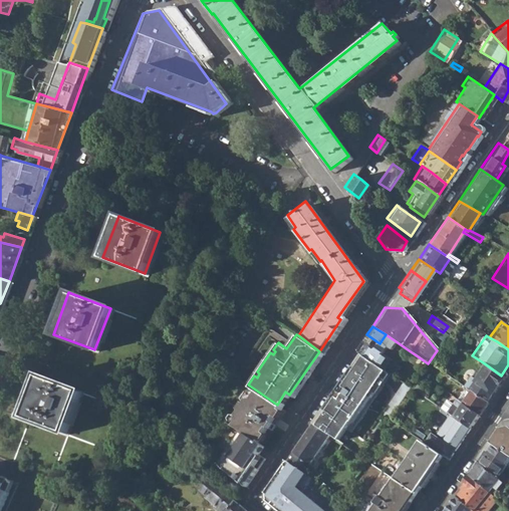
[(387,371),(394,377),(397,373),(386,365),(390,360),(361,341),(355,350),(383,369),(387,371)]
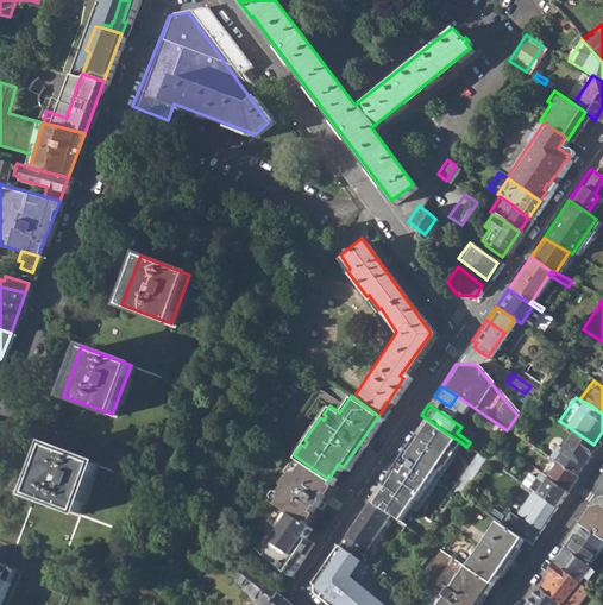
[(466,447),(421,415),(364,499),(381,510),(385,514),(428,541),(484,459),(466,447)]
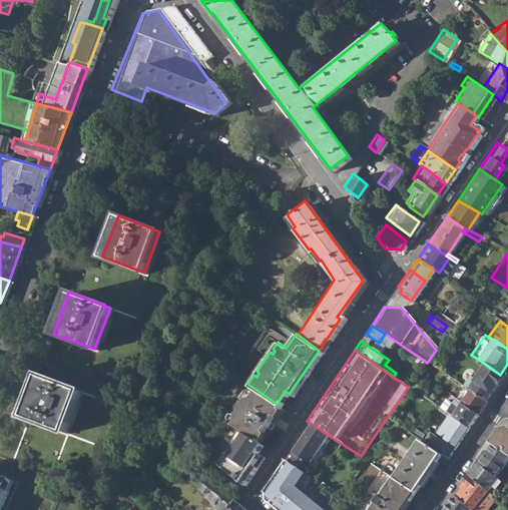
[(467,388),(484,399),(500,375),(482,362),(471,377),(465,373),(459,383),(464,387),(467,388)]
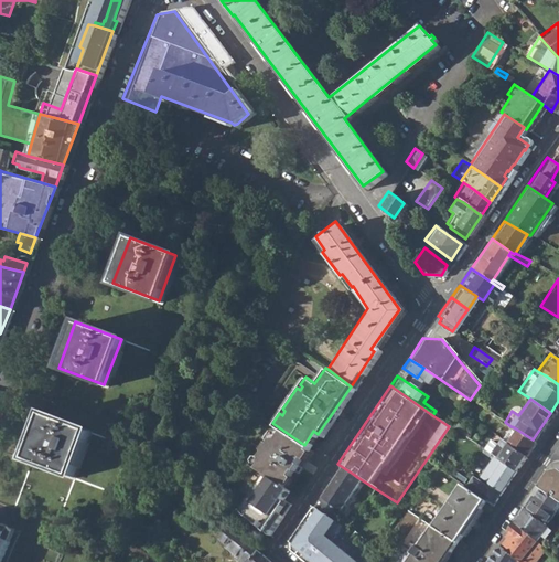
[(248,464),(278,484),(304,445),(272,423),(247,405),(221,444),(248,464)]
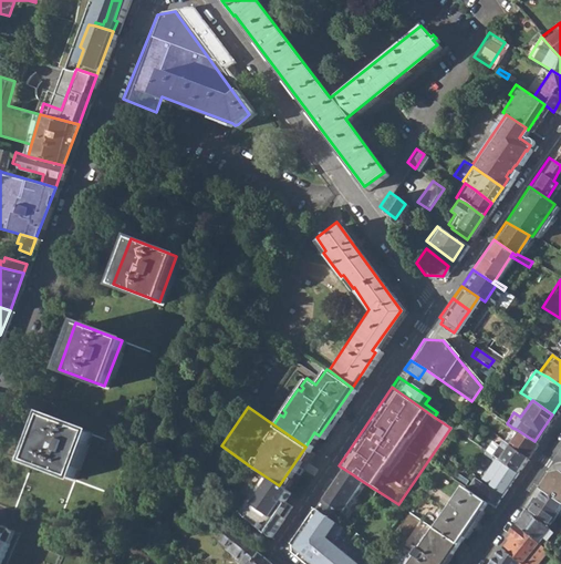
[(41,414),(23,460),(70,478),(86,432),(41,414)]
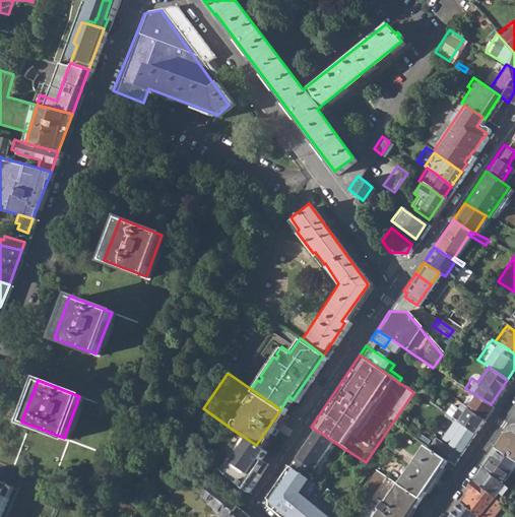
[(427,394),(419,388),(415,393),(424,398),(427,394)]
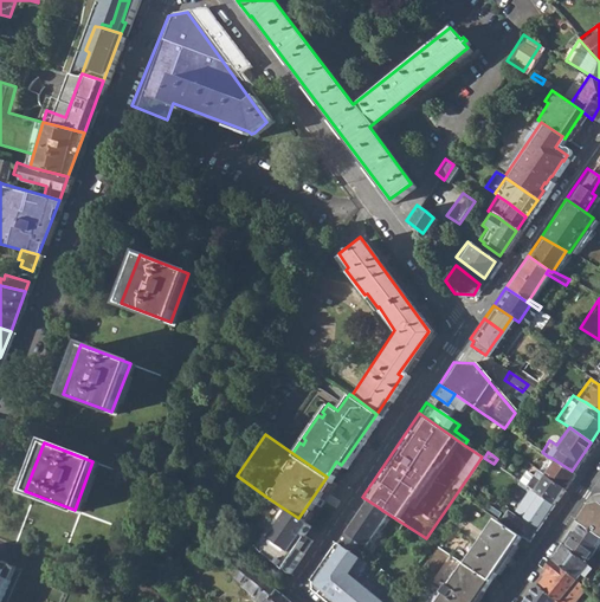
[(546,465),(542,471),(541,473),(560,487),(572,471),(552,458),(546,465)]
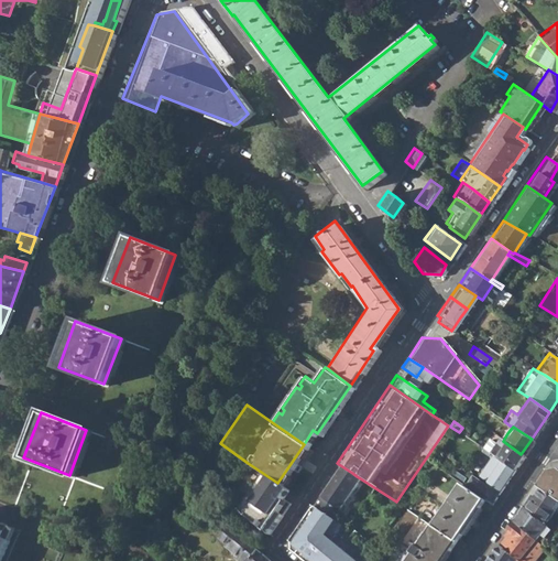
[(504,439),(507,433),(502,430),(498,435),(504,439)]
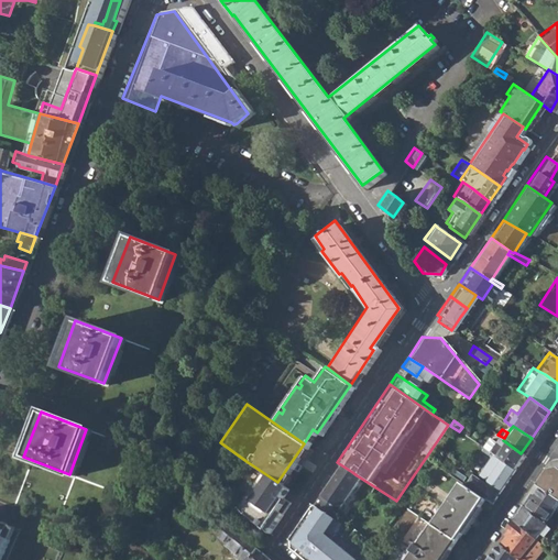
[(489,451),(511,468),(521,453),(503,440),(504,438),(498,435),(496,434),(491,441),(484,437),(479,445),(489,451)]
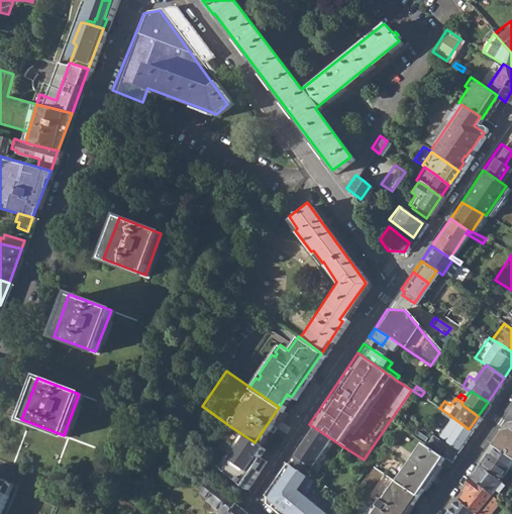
[(434,434),(455,449),(469,429),(448,414),(434,434)]
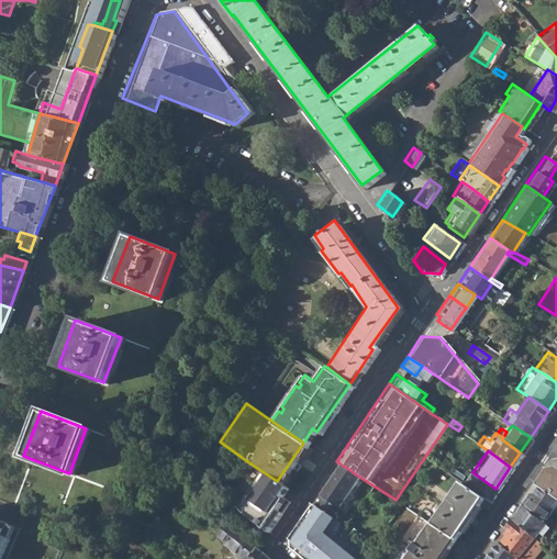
[(248,521),(263,530),(283,500),(276,495),(282,485),(277,481),(247,461),(223,496),(237,510),(248,518),(248,521)]
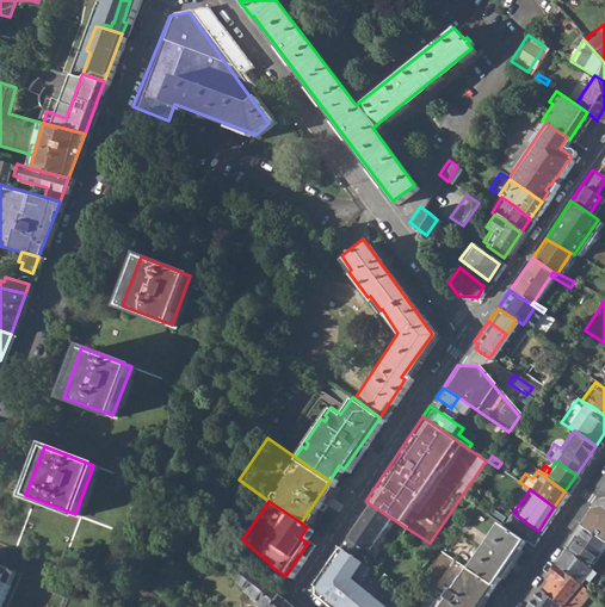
[(363,550),(387,515),(382,512),(365,501),(335,545),(349,553),(356,559),(363,550)]
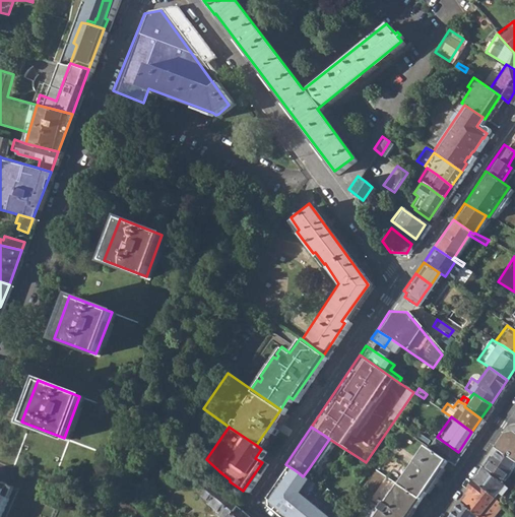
[(397,483),(419,498),(444,458),(427,446),(424,445),(400,429),(373,468),(396,485),(397,483)]
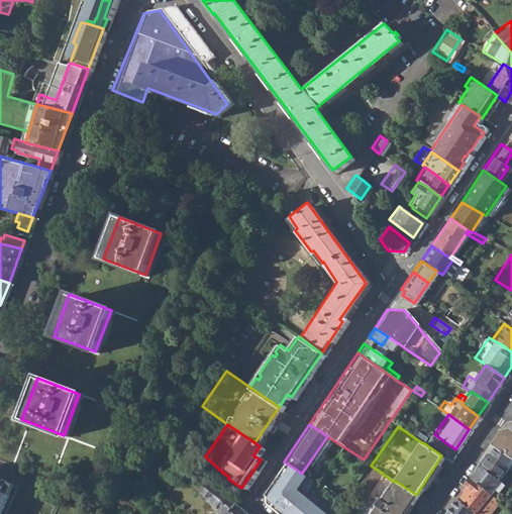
[(489,444),(509,458),(511,453),(511,431),(507,427),(499,430),(489,444)]
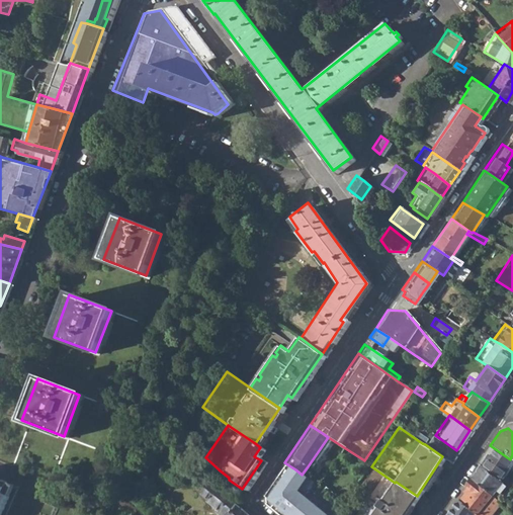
[(442,456),(448,460),(456,450),(435,435),(432,434),(425,444),(442,456)]
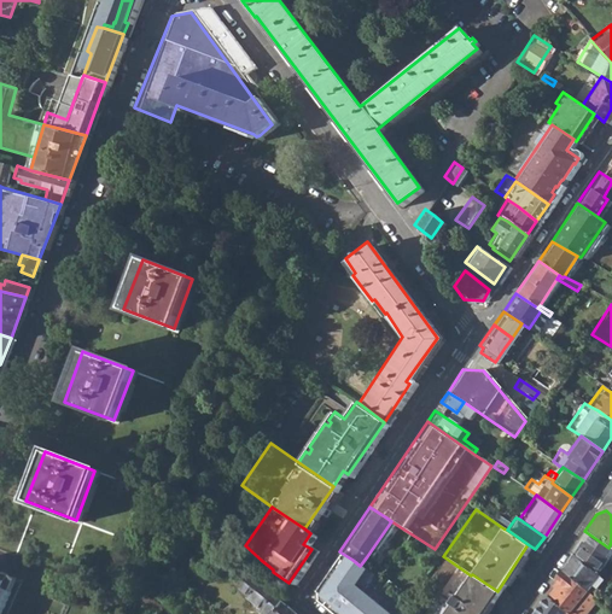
[(569,554),(592,572),(608,548),(584,531),(569,554)]
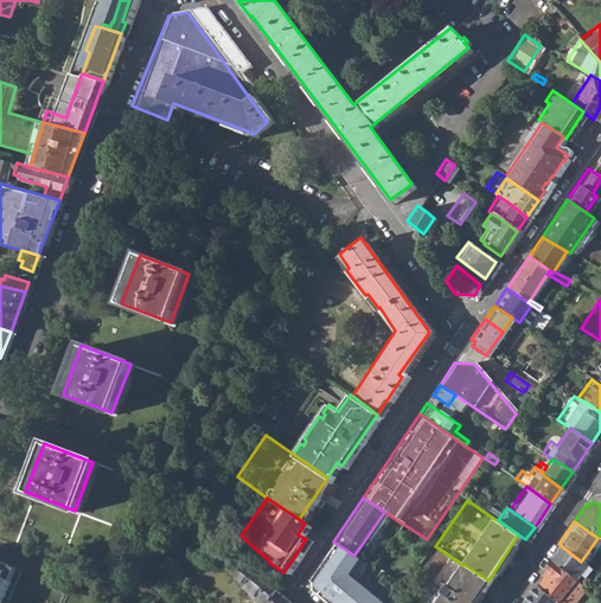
[(574,578),(579,582),(588,566),(581,562),(558,544),(549,558),(574,578)]
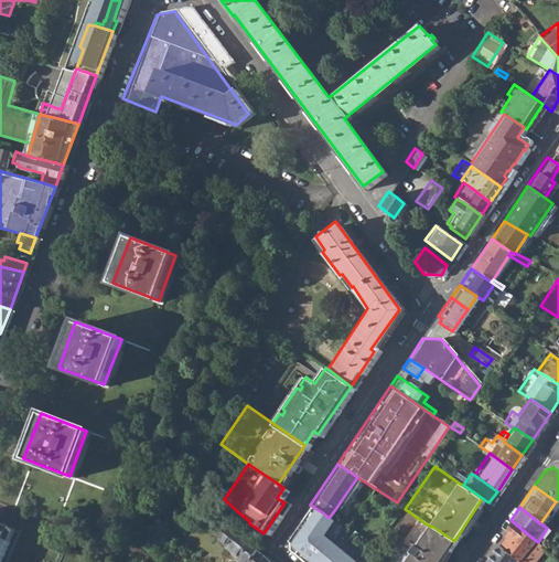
[(438,561),(453,541),(430,527),(430,528),(404,510),(371,559),(376,561),(438,561)]
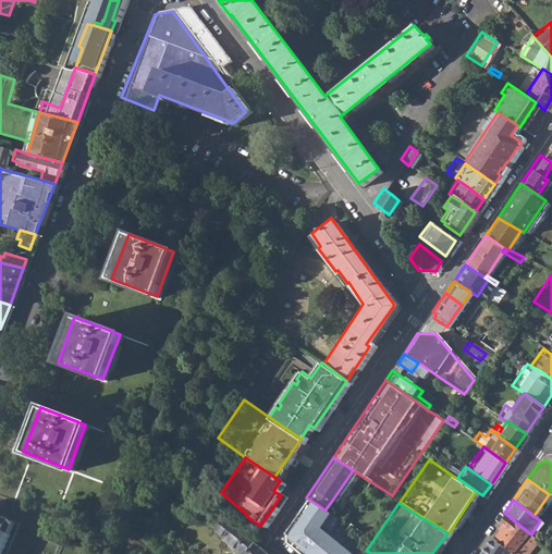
[(489,534),(507,549),(512,553),(513,553),(526,553),(535,541),(531,539),(534,537),(531,534),(527,531),(504,513),(489,534)]
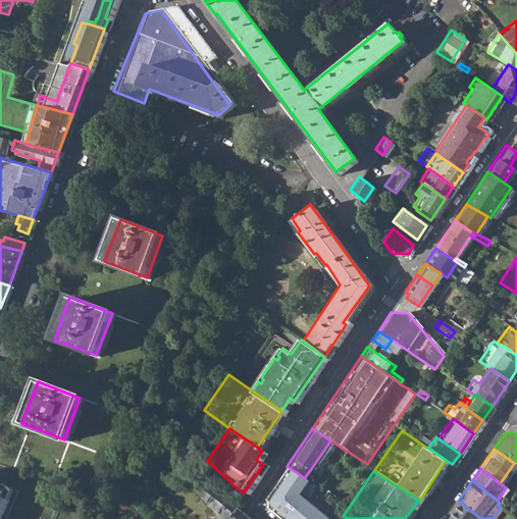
[(0,518),(14,488),(0,481),(0,518)]
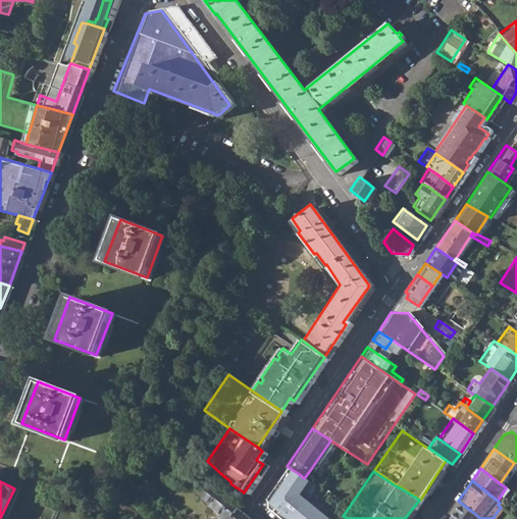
[(219,518),(223,518),(235,506),(206,483),(198,494),(205,500),(204,502),(217,513),(216,516),(219,518)]
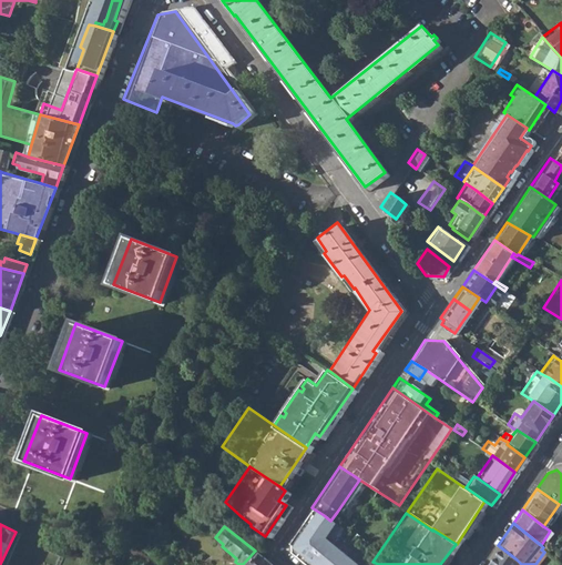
[(498,545),(483,564),(513,564),(517,560),(498,545)]
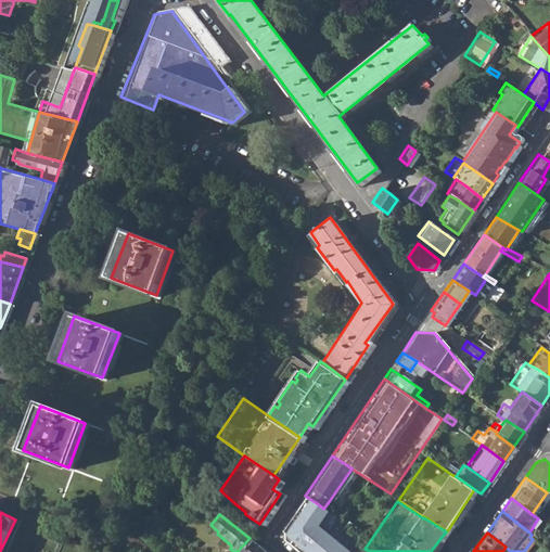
[(265,551),(250,538),(238,551),(265,551)]
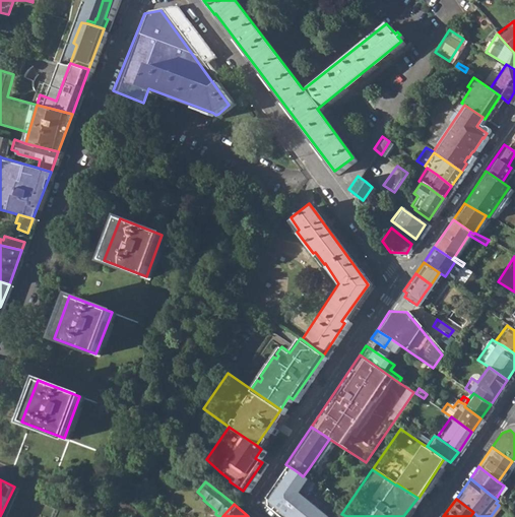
[(295,516),(317,516),(316,516),(312,515),(303,507),(299,512),(295,516)]
